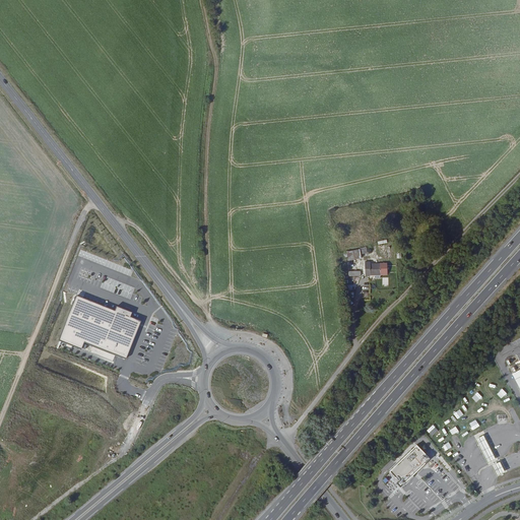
[(390,244),(378,247),(380,256),(386,255),(386,256),(393,255),(390,244)]
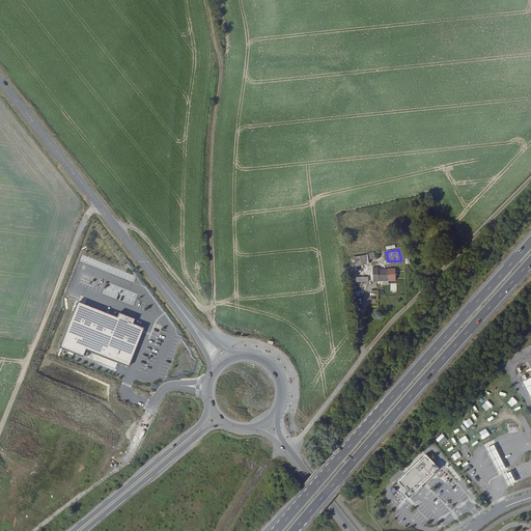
[(369,263),(369,259),(374,258),(373,253),(356,256),(358,266),(369,263)]
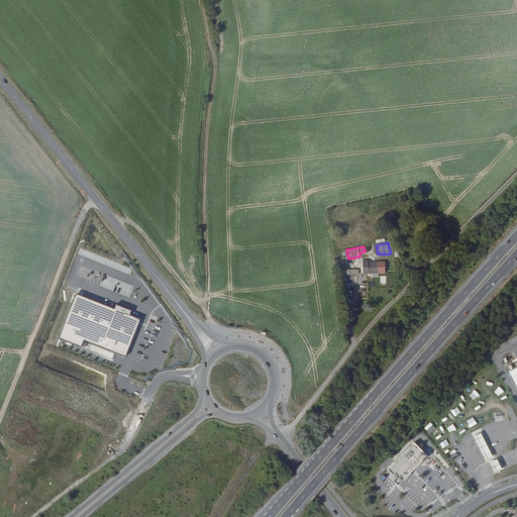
[(368,260),(363,260),(363,274),(372,274),(372,276),(378,276),(378,262),(368,262),(368,260)]
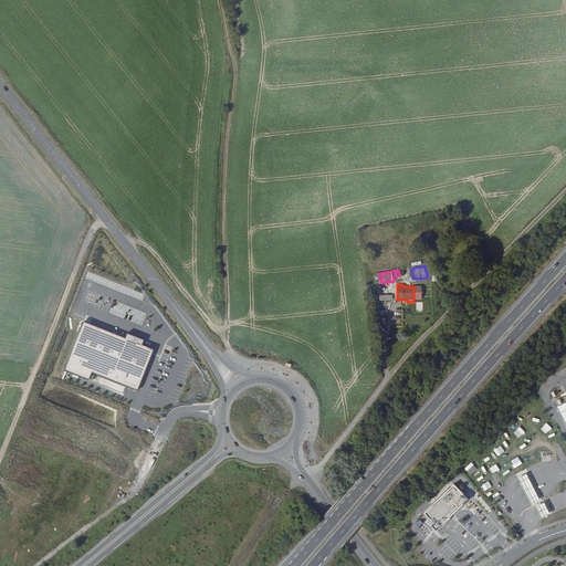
[(83,320),(64,369),(90,378),(91,370),(137,388),(153,347),(126,336),(83,320)]
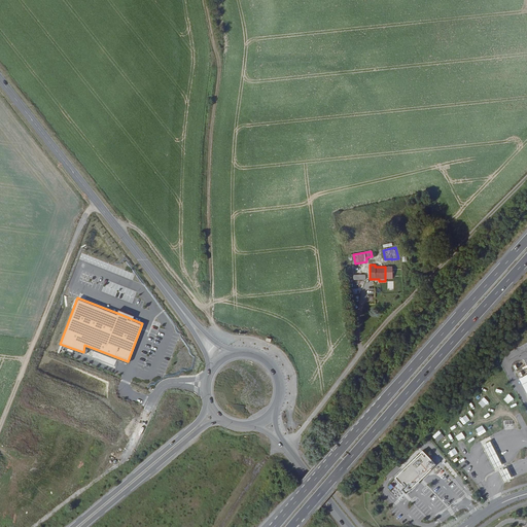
[(502,465),(490,442),(483,445),(495,468),(502,465)]
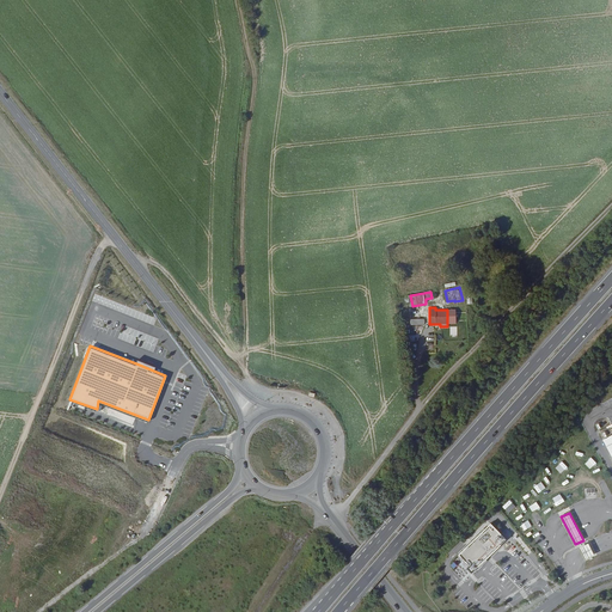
[(507,539),(491,524),(459,555),(470,565),(467,568),(472,574),(507,539)]
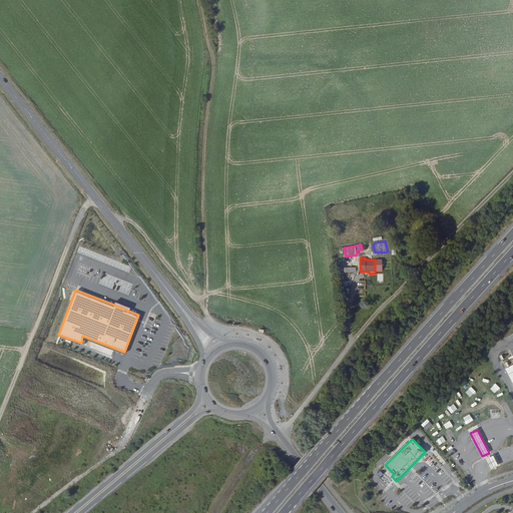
[(498,464),(494,455),(486,459),(490,467),(498,464)]
